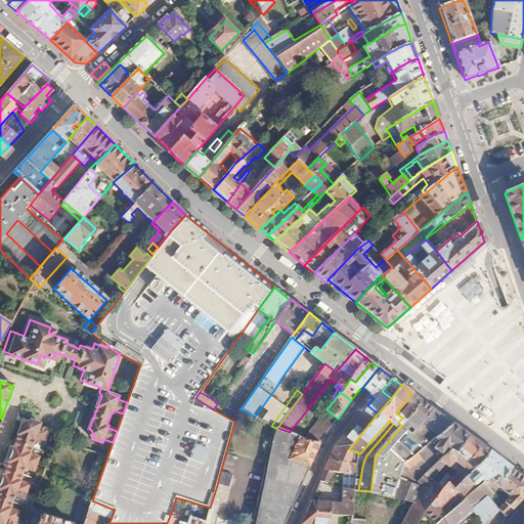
[(423,401),(411,393),(396,412),(402,418),(398,423),(402,426),(423,401)]
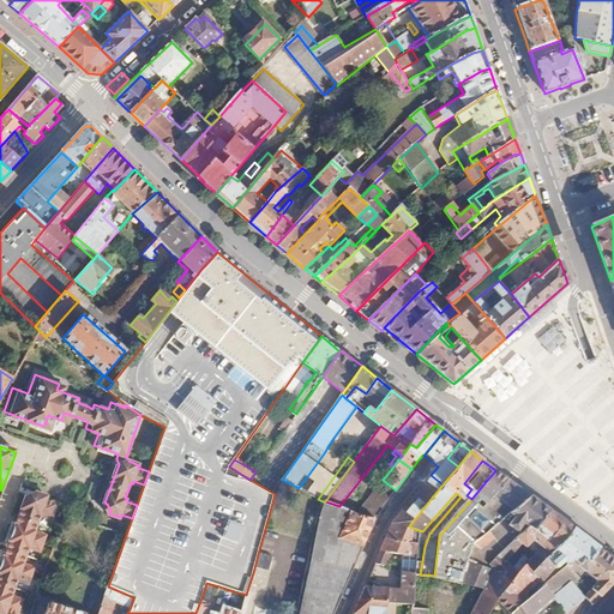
[(495,470),(471,499),(439,536),(450,536),(485,497),(489,500),(497,494),(507,480),(495,470)]
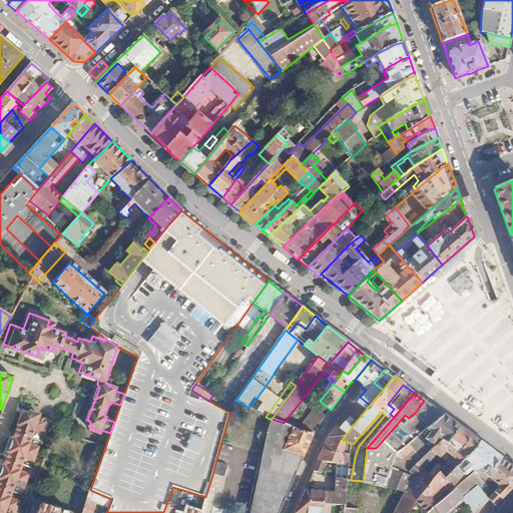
[(370,405),(360,397),(351,409),(361,416),(370,405)]
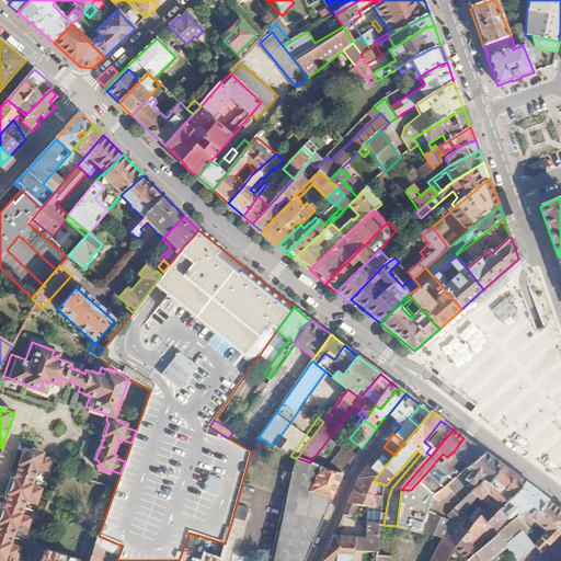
[(454,451),(447,457),(435,470),(443,478),(449,472),(455,479),(459,476),(467,469),(484,454),(469,443),(464,438),(454,451)]
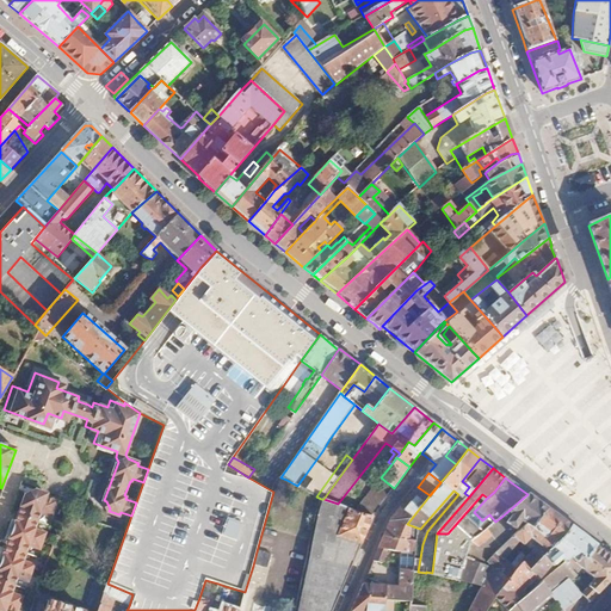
[(384,493),(375,486),(356,510),(374,516),(386,499),(384,493)]
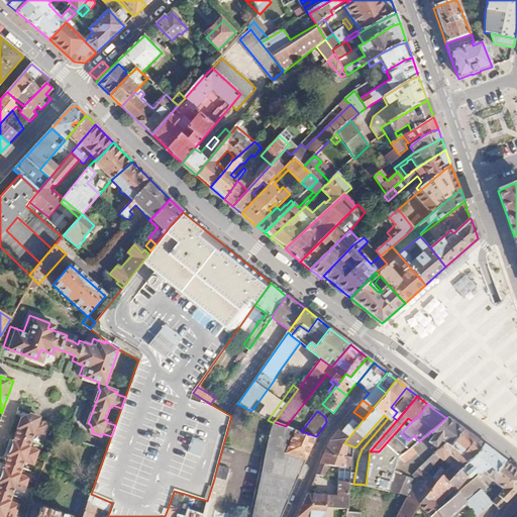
[(364,419),(353,412),(330,438),(324,453),(351,457),(352,446),(344,443),(364,419)]
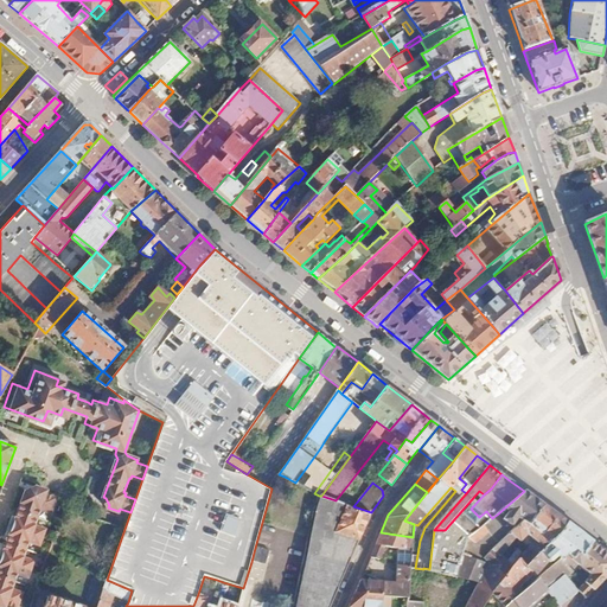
[(5,606),(6,606),(10,606),(18,606),(23,594),(12,590),(18,574),(29,579),(34,562),(23,558),(29,542),(39,547),(45,531),(34,526),(40,511),(51,515),(57,499),(45,496),(46,492),(36,489),(34,491),(27,494),(25,493),(17,518),(12,517),(6,536),(10,537),(5,550),(1,549),(0,550),(0,606),(1,606),(5,606)]
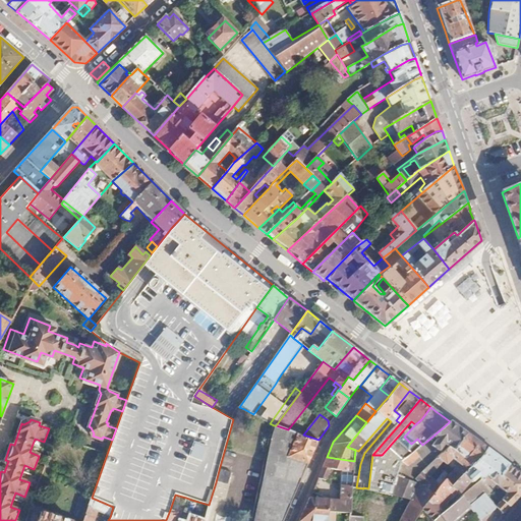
[(433,436),(437,438),(431,446),(435,448),(442,453),(449,447),(454,450),(466,433),(450,421),(433,436)]
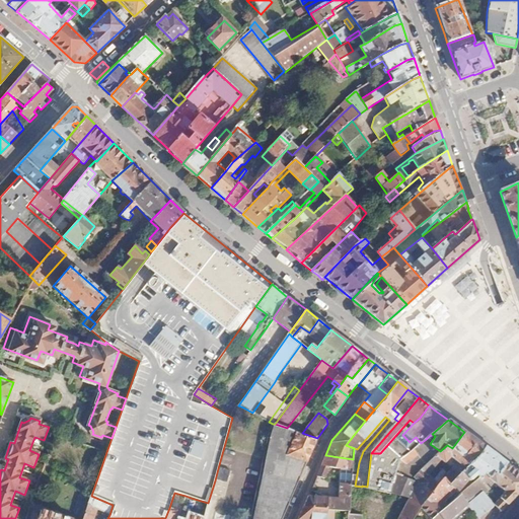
[(275,424),(273,424),(251,518),(282,518),(317,438),(302,433),(287,428),(275,424)]
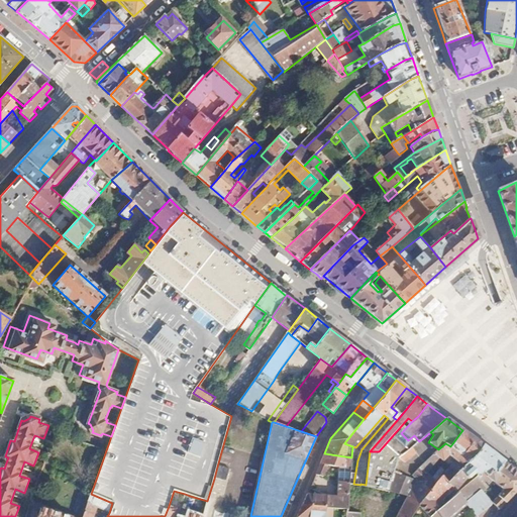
[(438,449),(427,460),(410,479),(404,475),(395,472),(389,491),(408,495),(396,516),(409,516),(419,505),(441,478),(447,483),(484,446),(462,430),(450,446),(445,443),(438,449)]
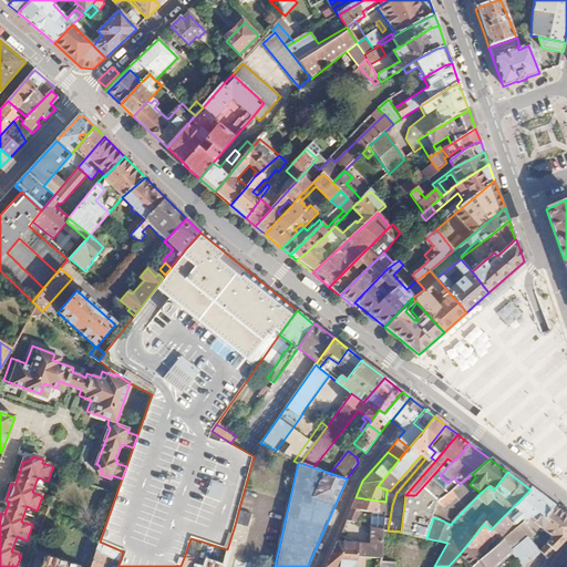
[(475,476),(472,474),(464,481),(470,485),(475,476)]
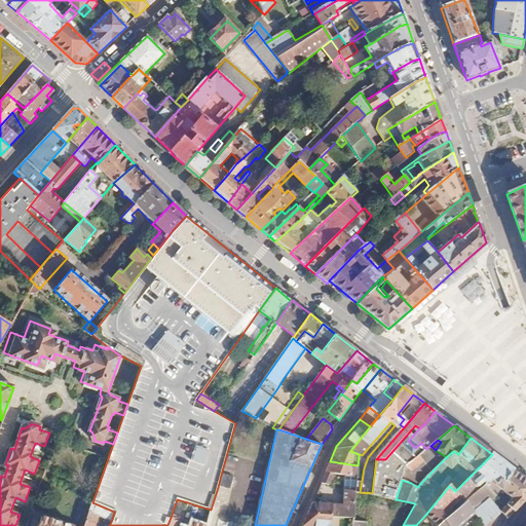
[(415,448),(408,441),(396,455),(402,461),(406,457),(415,448)]
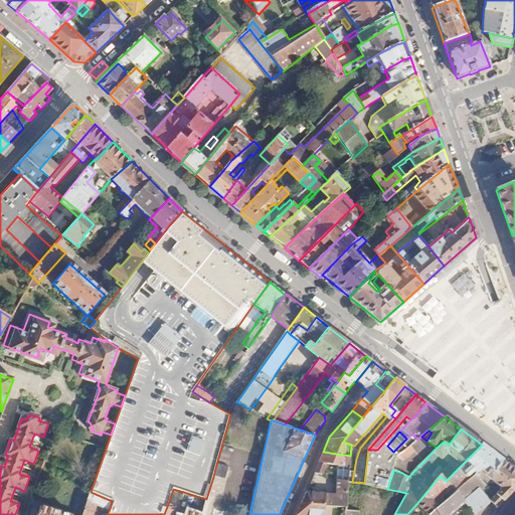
[(412,434),(406,439),(411,444),(414,442),(417,440),(412,434)]
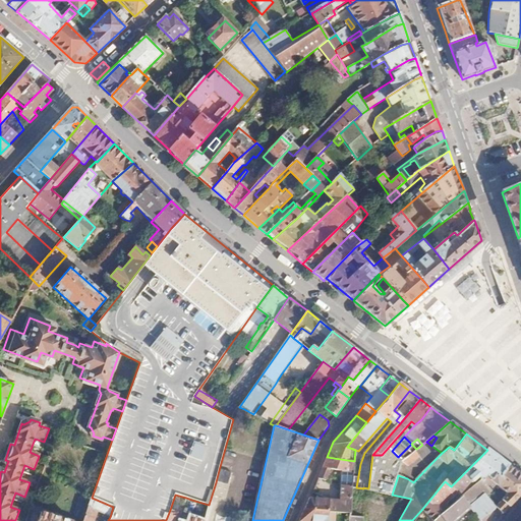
[(426,442),(422,445),(419,447),(421,449),(416,453),(419,457),(429,448),(431,450),(435,448),(431,446),(426,442)]
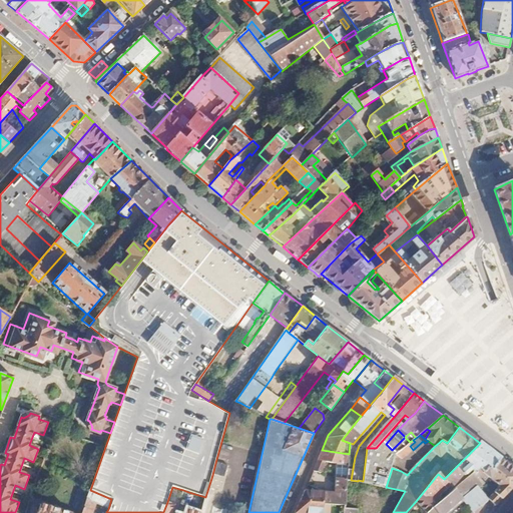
[(401,451),(396,455),(392,468),(401,471),(407,475),(424,457),(435,446),(428,441),(425,443),(423,441),(413,450),(410,446),(415,442),(413,440),(410,442),(401,451)]
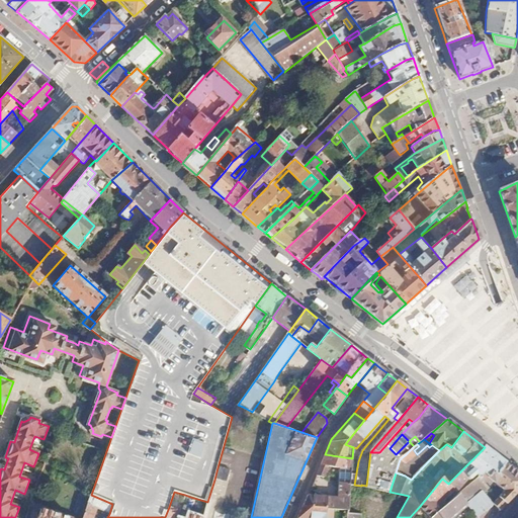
[(504,461),(485,447),(448,484),(442,479),(420,506),(431,517),(446,505),(442,502),(454,489),(456,491),(467,478),(468,480),(476,472),(479,476),(482,472),(488,476),(492,470),(495,472),(504,461)]
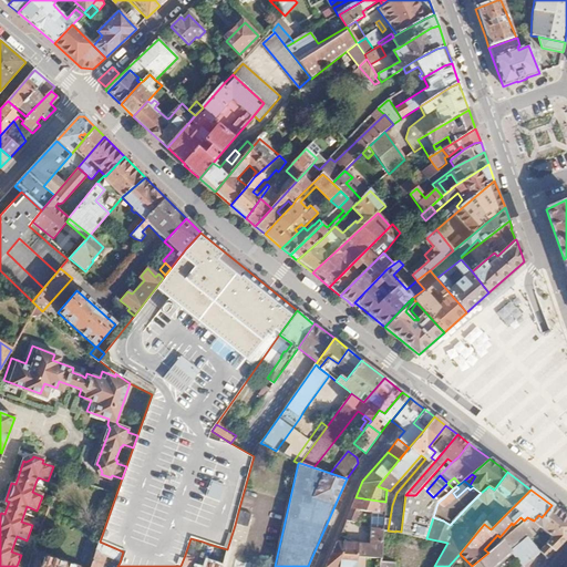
[(421,496),(421,498),(437,503),(443,498),(437,493),(433,497),(426,491),(421,496)]
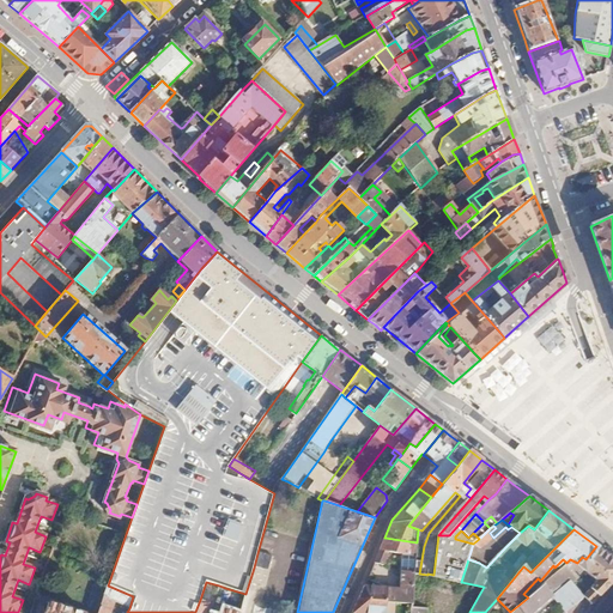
[(449,535),(438,535),(434,575),(449,580),(455,544),(455,539),(449,535)]
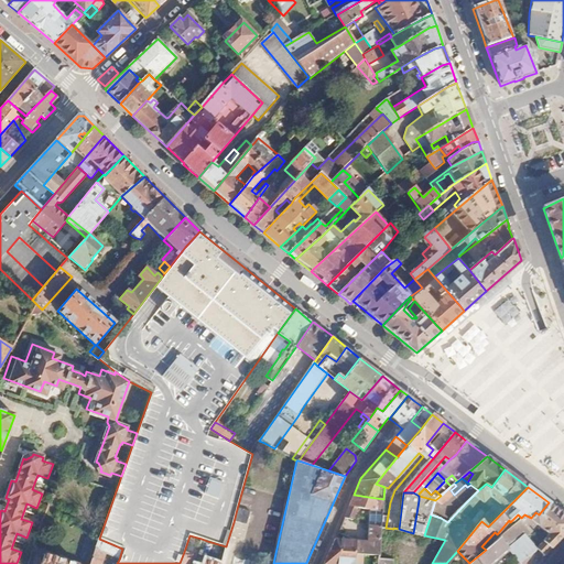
[(360,508),(371,510),(369,541),(359,541),(338,531),(329,552),(355,553),(380,554),(381,528),(383,499),(354,495),(345,517),(351,519),(360,508)]
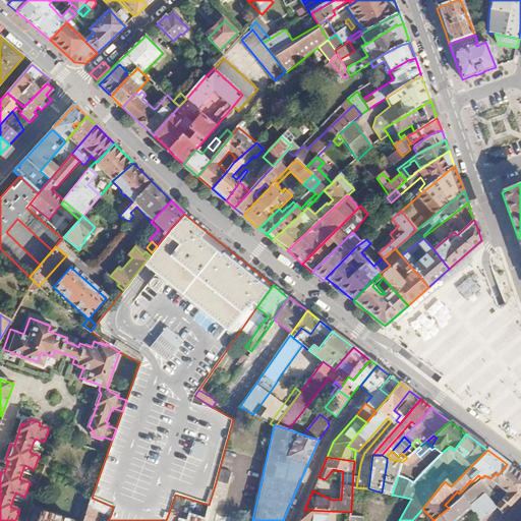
[(387,458),(387,462),(382,493),(392,495),(398,475),(402,462),(387,458)]
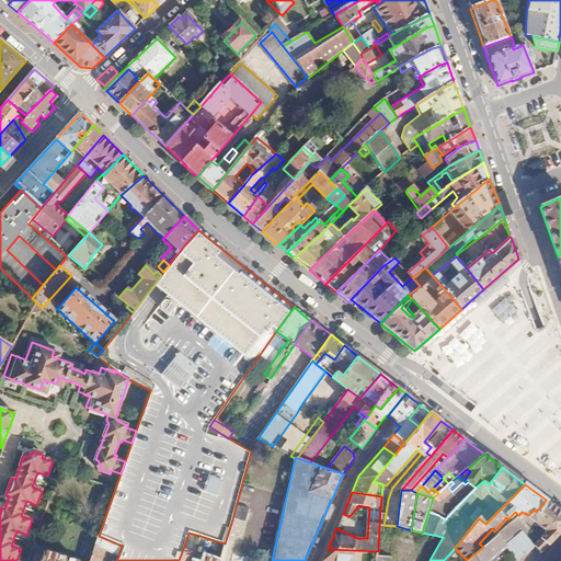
[(533,510),(528,515),(522,512),(518,515),(511,522),(483,547),(467,560),(488,560),(506,546),(518,560),(535,547),(542,552),(560,531),(560,511),(546,500),(536,512),(533,510)]
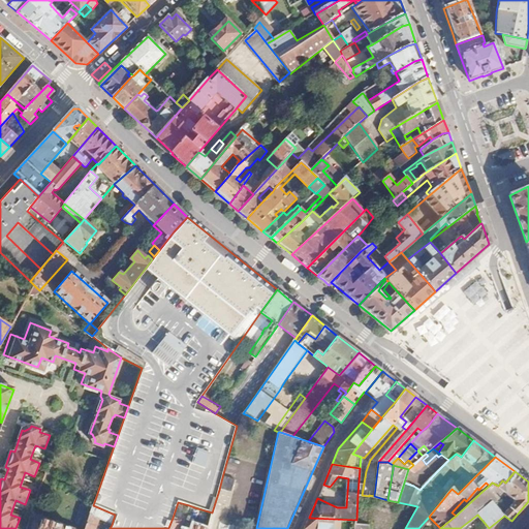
[(235,481),(222,477),(219,490),(231,494),(235,481)]
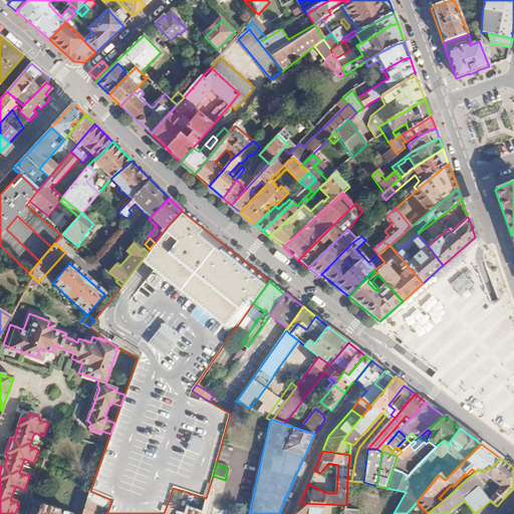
[(347,481),(346,505),(345,513),(357,513),(358,508),(356,508),(358,482),(351,481),(347,481)]
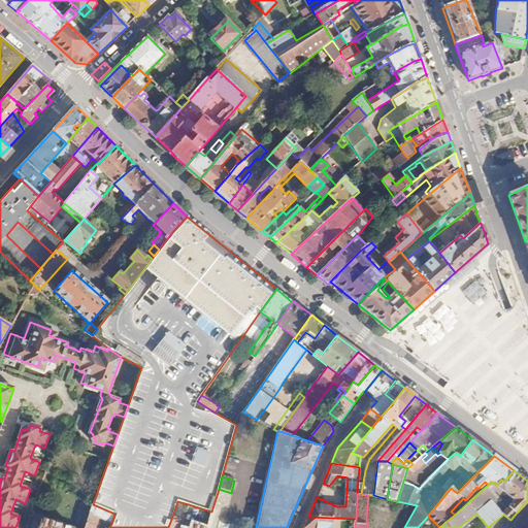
[(86,524),(84,527),(95,527),(99,519),(111,524),(114,514),(93,504),(86,524)]
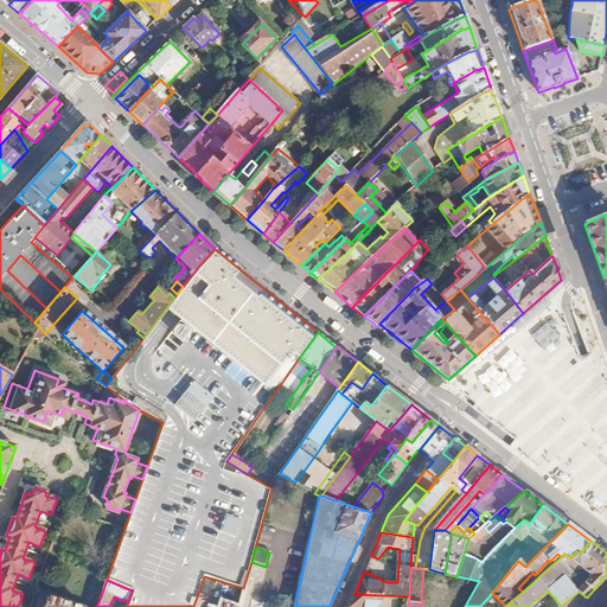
[(217,580),(215,587),(211,598),(208,606),(215,606),(223,582),(217,580)]
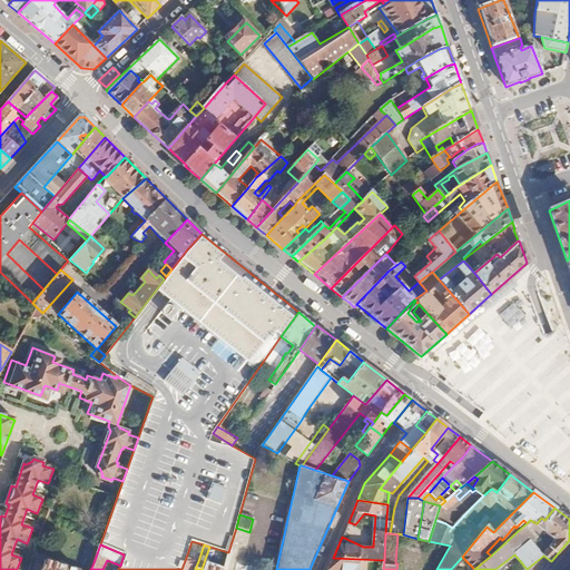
[(462,557),(451,569),(474,569),(462,557)]
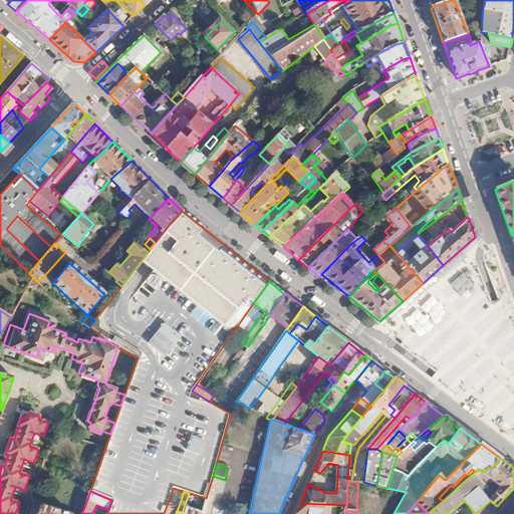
[(176,505),(168,503),(164,513),(172,513),(173,513),(176,505)]
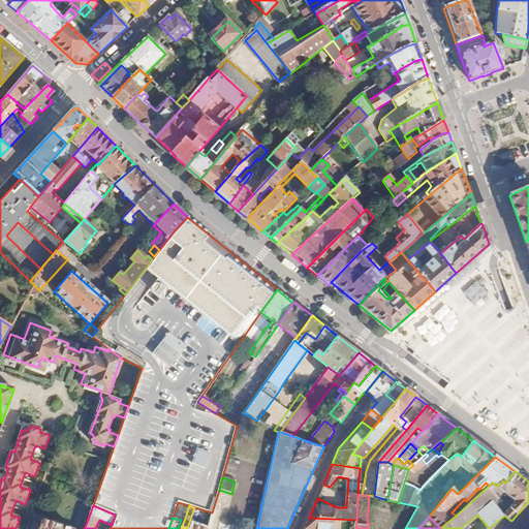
[(332,528),(333,519),(309,518),(304,528),(332,528)]
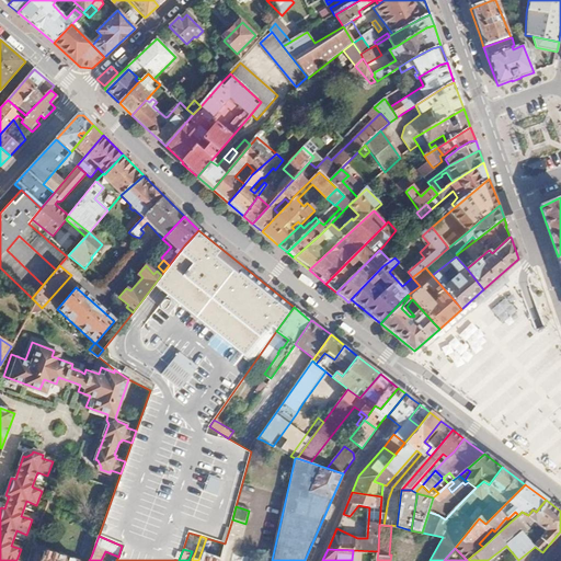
[(36,550),(32,560),(73,560),(45,552),(44,552),(36,550)]
